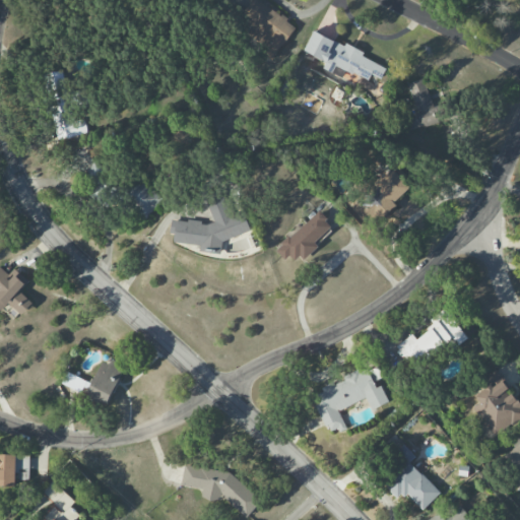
[(296,25),(257,0),(251,0),(239,18),(273,42),(265,54),(272,59),(296,25)]
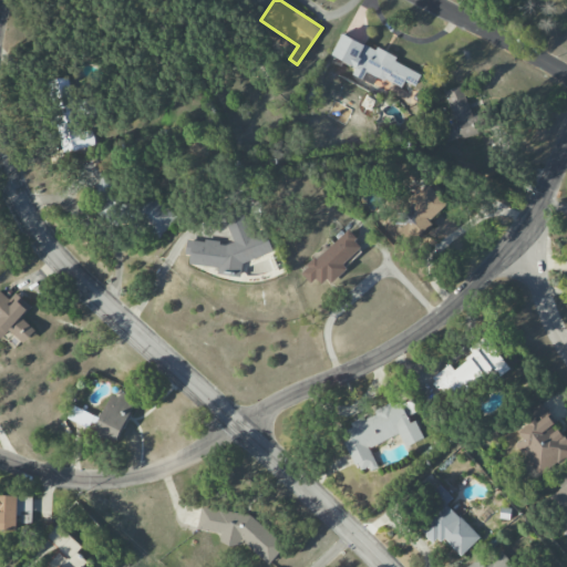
[(331,55),(356,68),(351,75),(373,85),(378,76),(401,88),(404,81),(415,86),(421,74),(395,62),(397,59),(342,33),(331,55)]
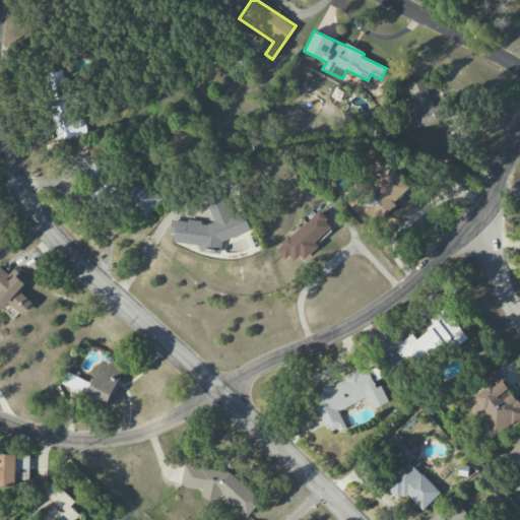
[(87,133),(84,120),(73,122),(60,70),(44,74),(51,103),(46,104),(55,141),(87,133)]
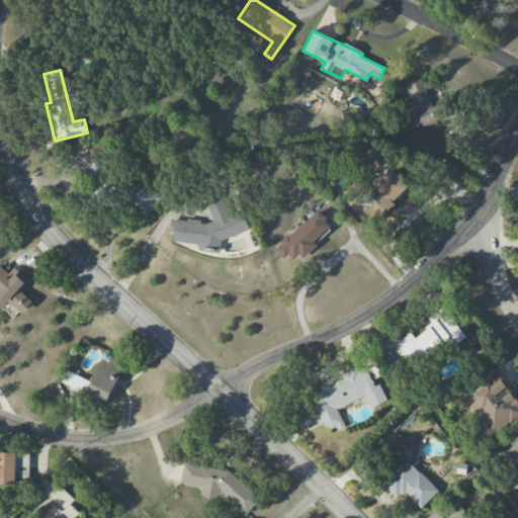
[(430,107),(423,79),(407,83),(415,114),(404,116),(407,130),(443,120),(439,105),(430,107)]
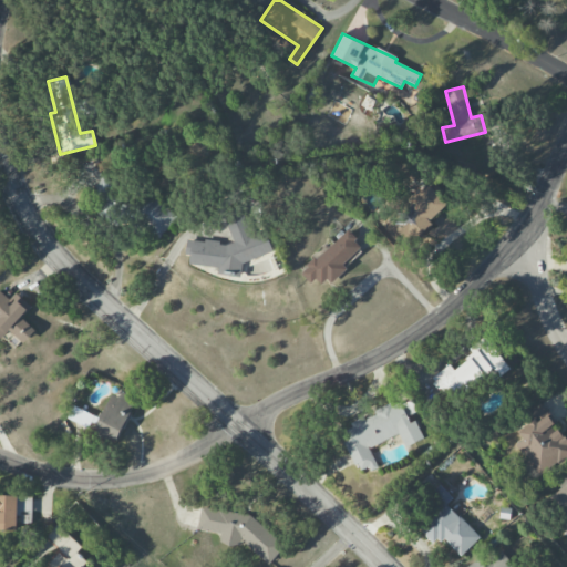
[(99,224),(125,222),(121,184),(109,186),(107,178),(94,181),(99,224)]
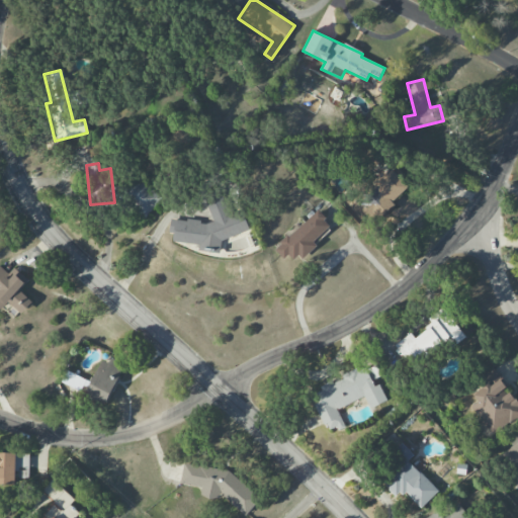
[(364,192),(373,202),(368,206),(378,218),(410,188),(391,167),(364,192)]
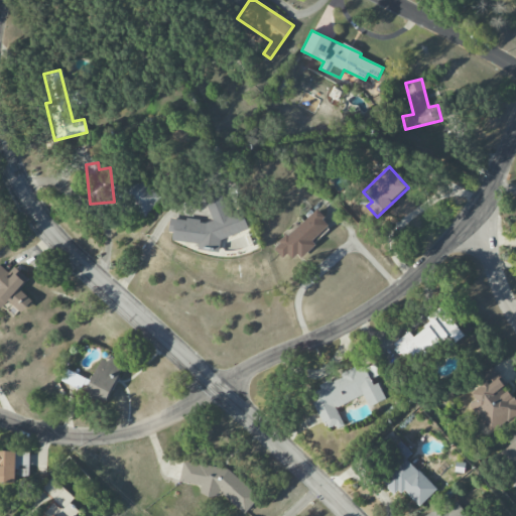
[(133,180),(122,203),(148,216),(159,194),(133,180)]
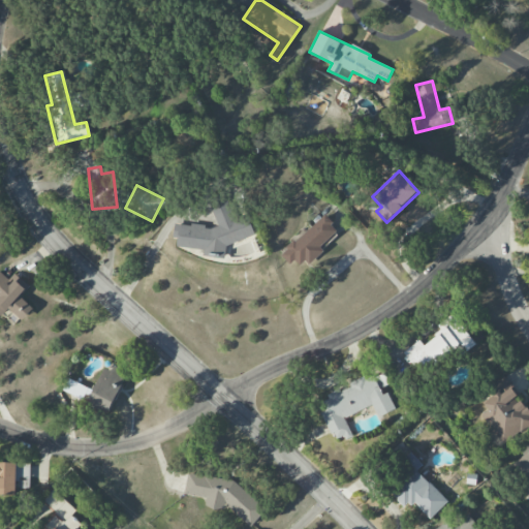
[(209,198),(218,226),(215,227),(191,224),(189,225),(175,223),(173,239),(177,239),(177,247),(203,250),(205,256),(225,258),(226,245),(254,237),(248,217),(232,215),(225,193),(209,198)]
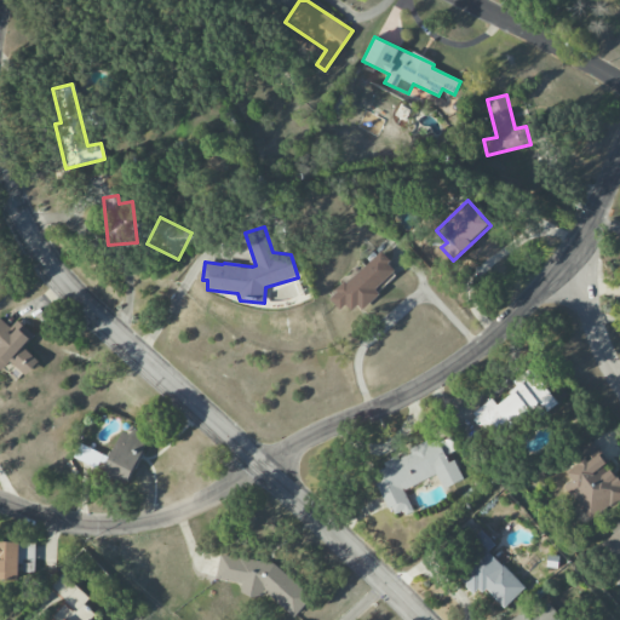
[(374,290),(396,270),(379,252),(328,298),(340,310),(349,302),(359,314),(379,294),(374,290)]
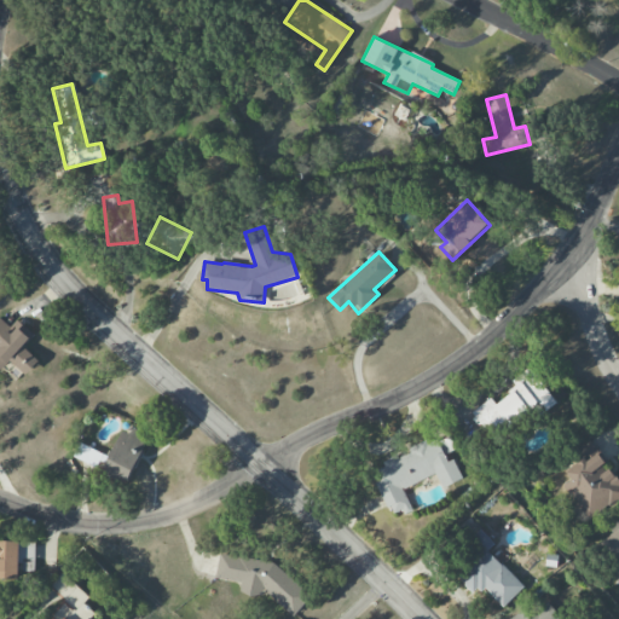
[(34,335),(16,320),(10,327),(0,318),(0,369),(1,370),(10,360),(25,375),(39,360),(23,347),(34,335)]
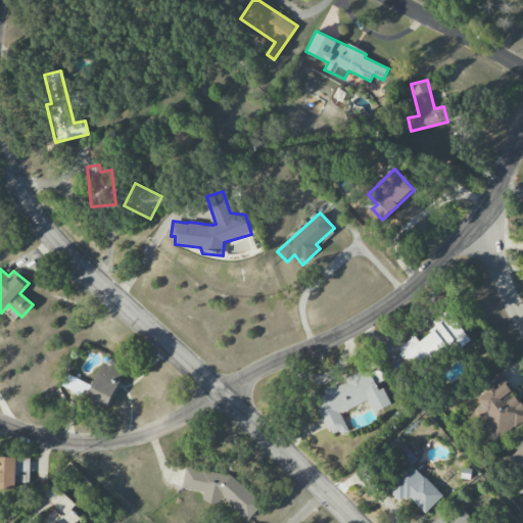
[(398,348),(417,373),(466,334),(449,314),(417,340),(414,336),(398,348)]
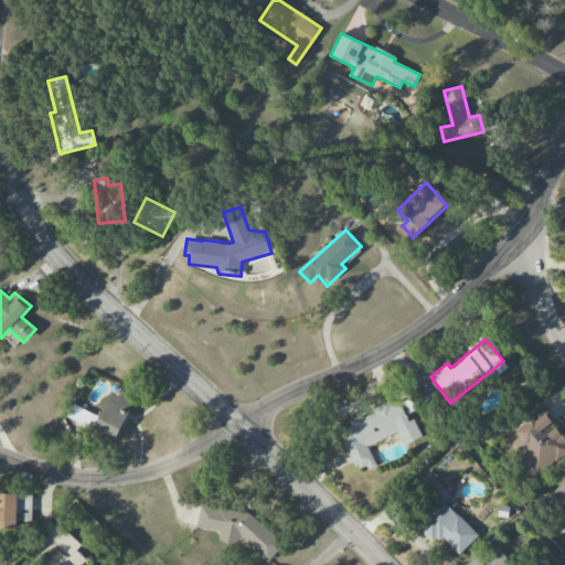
[(112,388),(93,432),(116,441),(135,400),(112,388)]
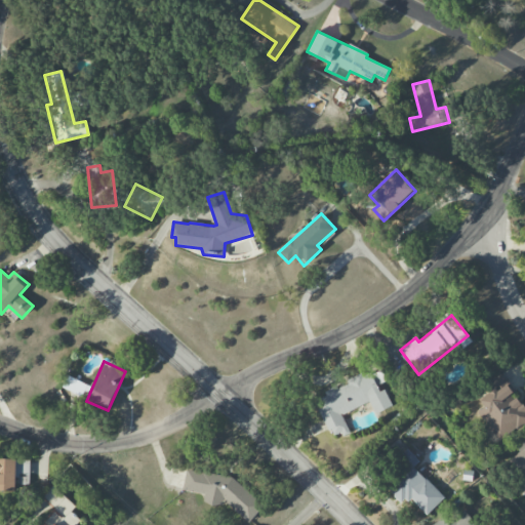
[(341,414),(369,403),(374,413),(390,407),(380,384),(385,382),(379,369),(347,381),(348,384),(320,395),(325,407),(320,409),(331,439),(349,432),(341,414)]
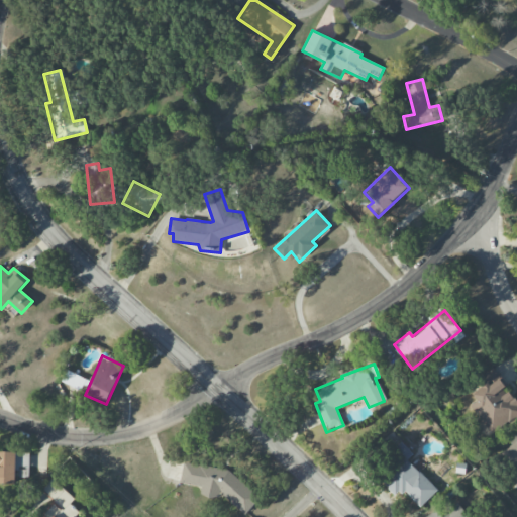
[(494,432),(516,412),(516,402),(505,388),(507,386),(496,372),(471,393),(477,400),(471,406),(494,432)]
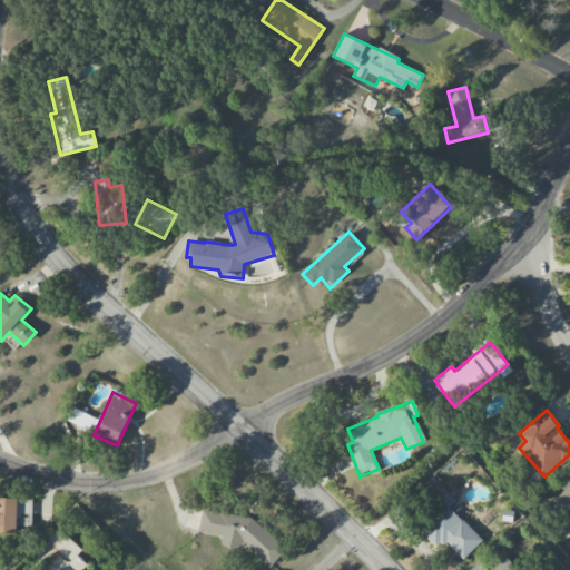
[(71,423),(91,430),(96,418),(76,411),(71,423)]
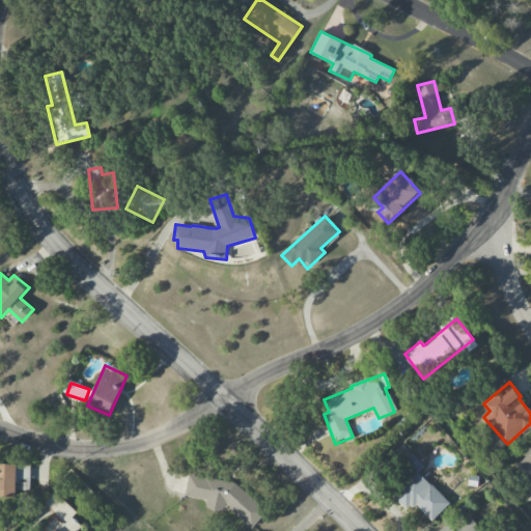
[(530,444),(521,452),(525,458),(511,469),(524,485),(530,480),(530,444)]
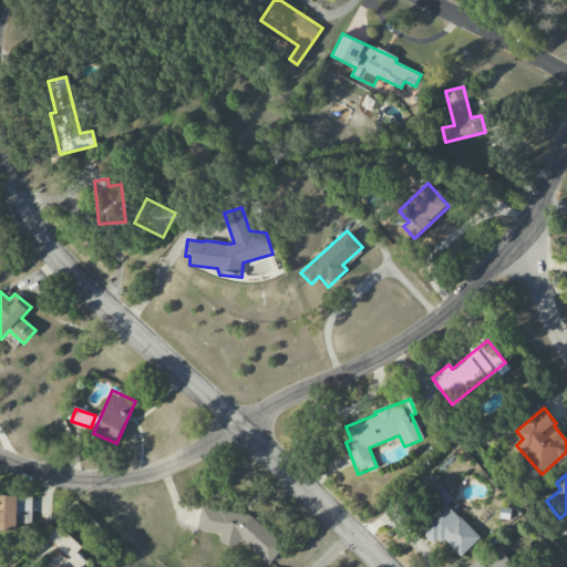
[(446,504),(452,497),(439,485),(425,498),(437,509),(419,529),(435,545),(442,537),(462,556),(480,537),(446,504)]
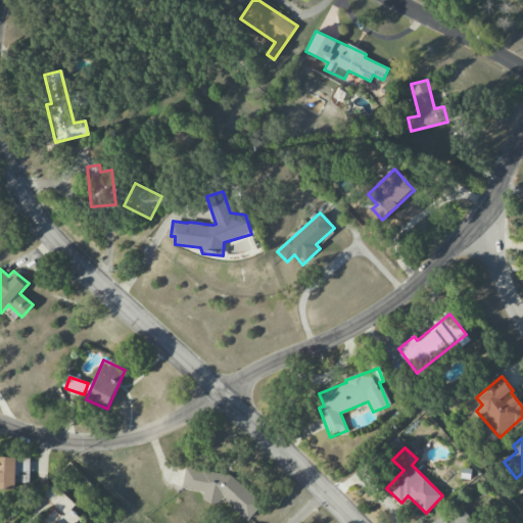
[(182,488),(203,492),(201,504),(255,514),(260,485),(185,471),(182,488)]
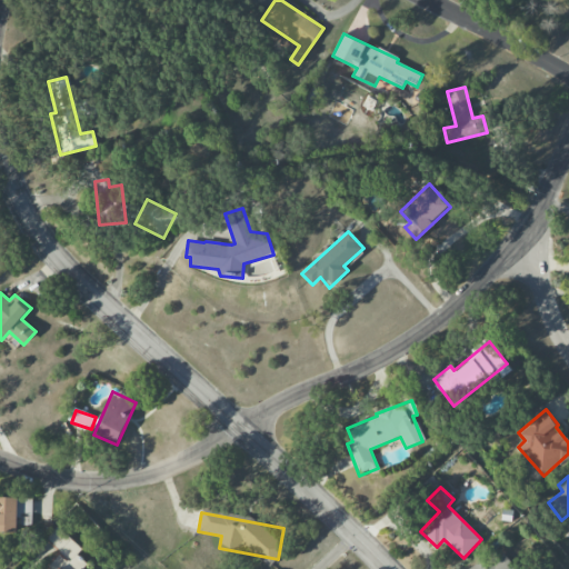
[(47,539),(60,552),(46,568),(82,568),(88,563),(78,555),(82,549),(58,527),(47,539)]
